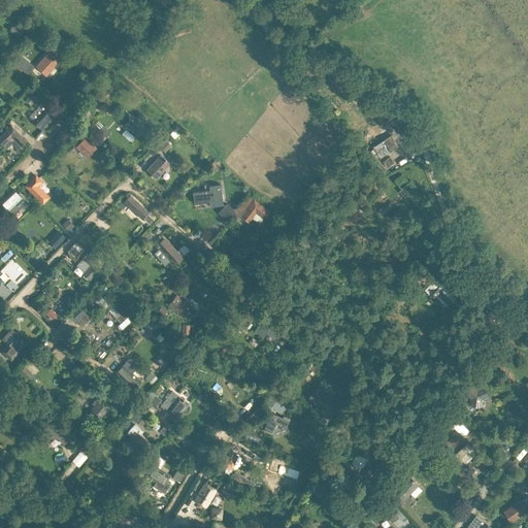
[(37,67),(47,75),(61,60),(56,56),(52,52),(37,67)]
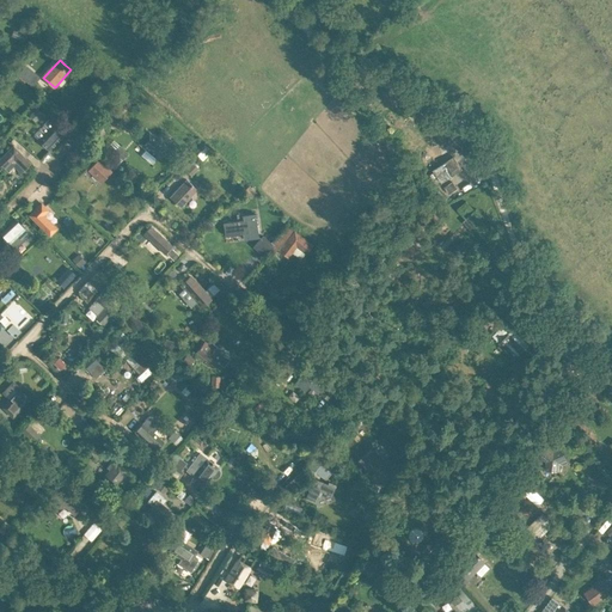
[(18,74),(31,86),(40,77),(26,65),(18,74)]
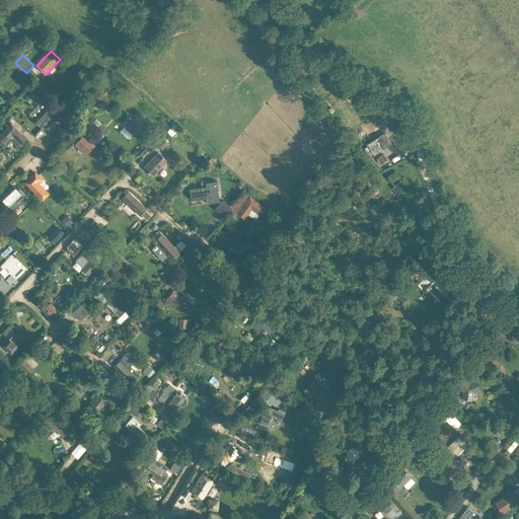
[(36,95),(31,91),(25,97),(30,101),(36,95)]
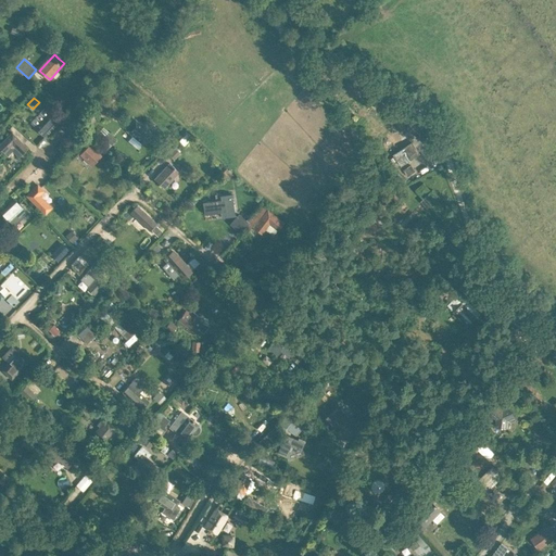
[(49,112),(35,126),(35,127),(45,137),(59,122),(49,112)]
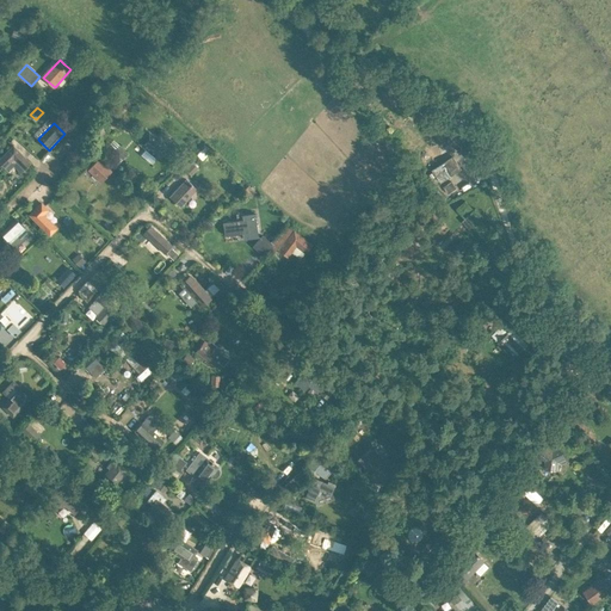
[(139,143),(158,159),(168,147),(166,146),(166,144),(166,143),(165,142),(164,141),(164,140),(161,140),(160,140),(159,140),(149,130),(139,143)]
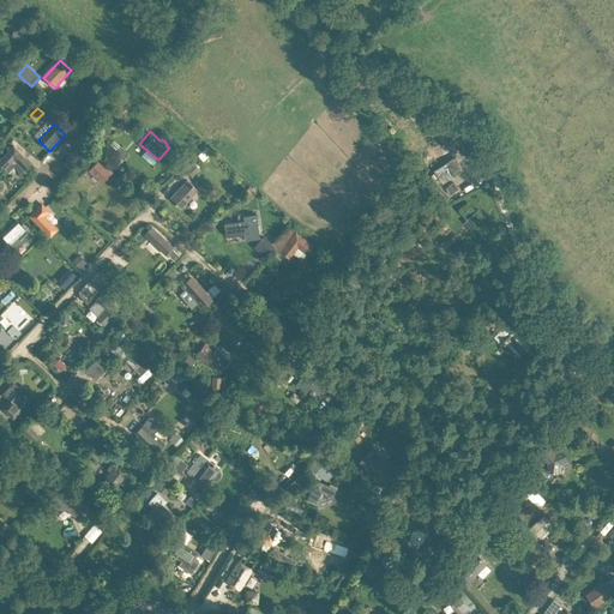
[(0,157),(0,164),(7,173),(13,167),(20,174),(31,163),(13,145),(0,157)]
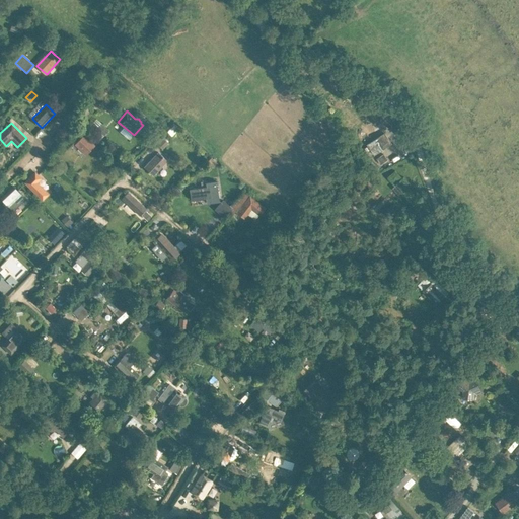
[(96,129),(103,135),(109,130),(101,123),(96,129)]
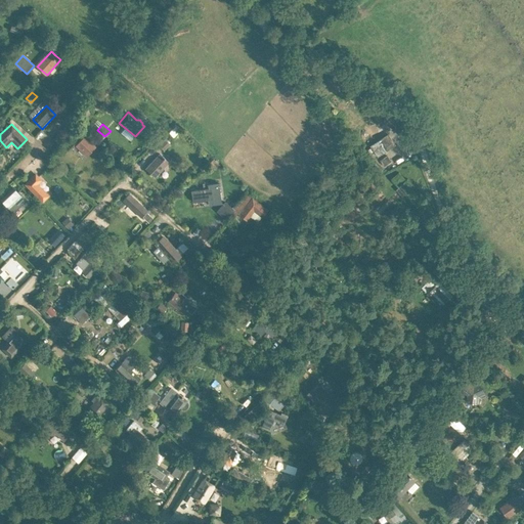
[(372,145),(378,156),(395,144),(388,134),(372,145)]
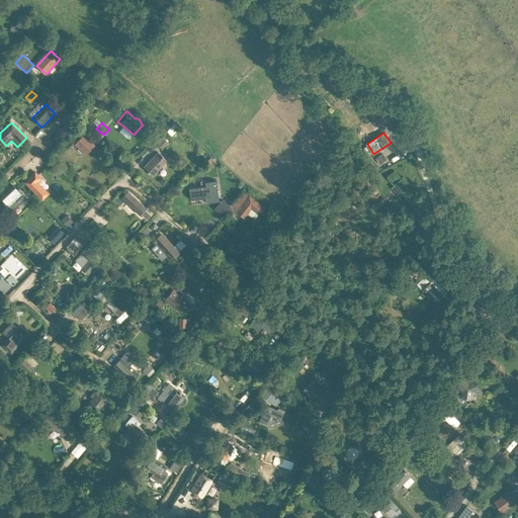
[(74,144),(85,155),(95,145),(84,134),(74,144)]
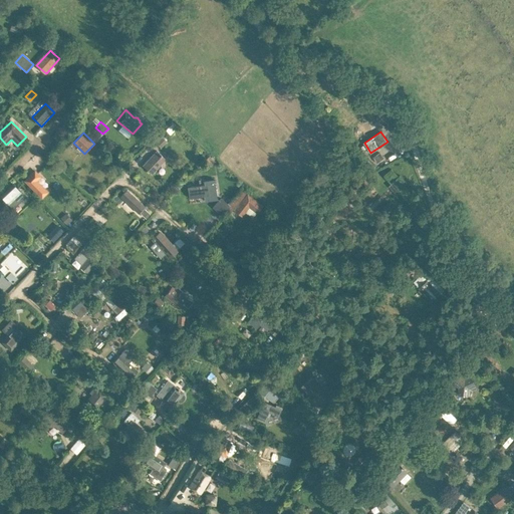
[(162,137),(156,143),(161,147),(167,141),(162,137)]
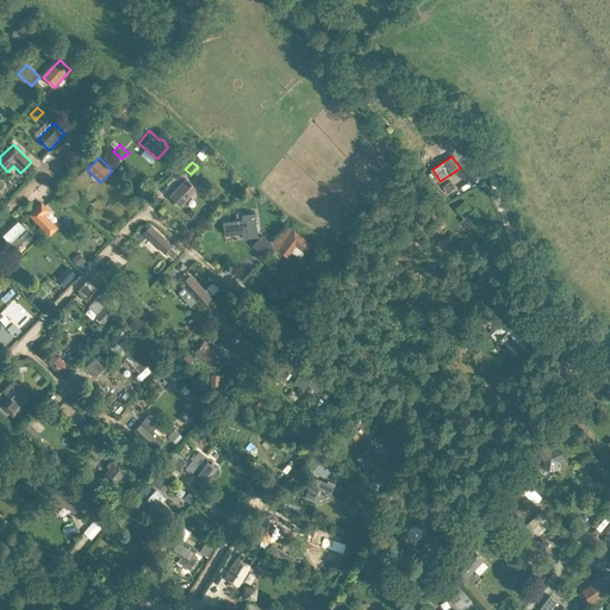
[(122,169),(114,179),(119,182),(126,174),(122,169)]
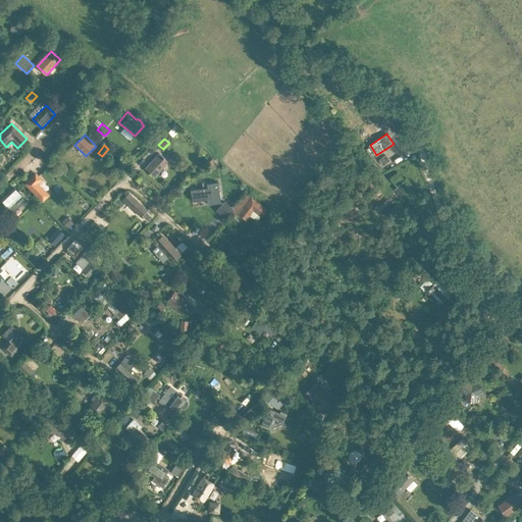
[(145,167),(154,176),(168,161),(159,152),(145,167)]
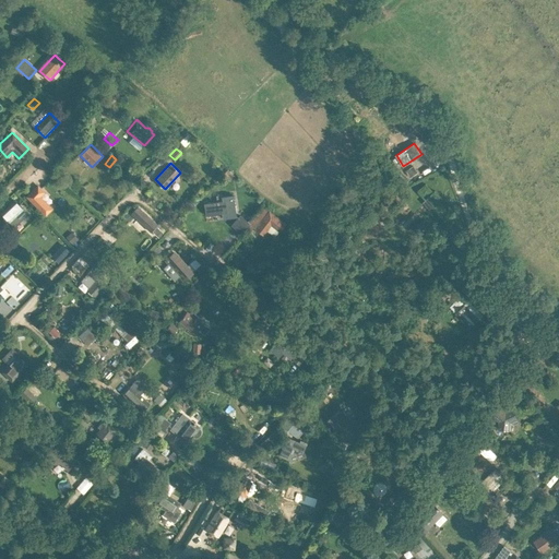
[(406,170),(411,176),(417,171),(414,166),(406,170)]
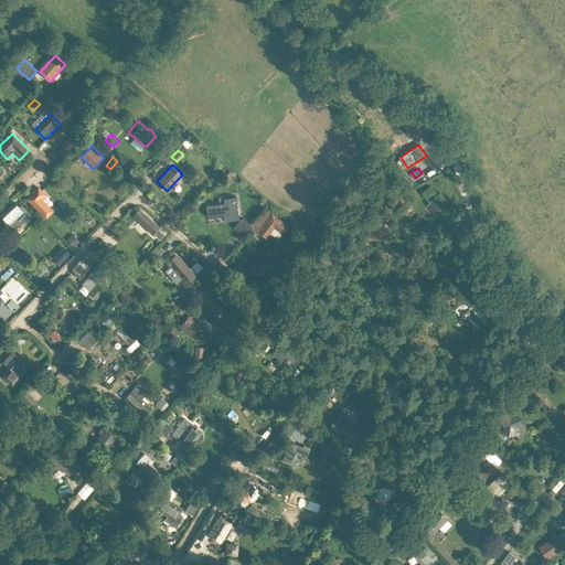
[(231,172),(226,177),(233,183),(237,178),(231,172)]
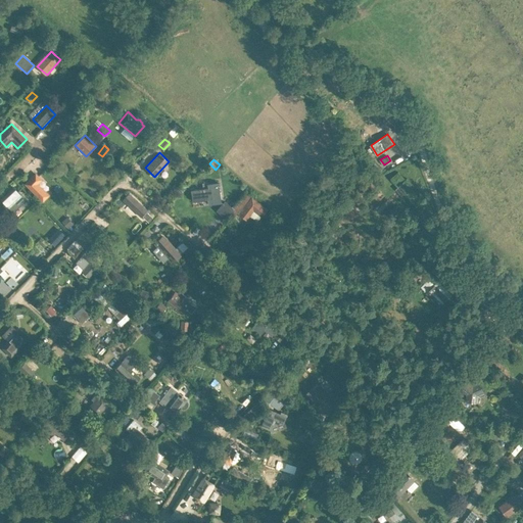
[(396,170),(390,176),(397,183),(398,182),(406,189),(403,190),(410,196),(415,191),(409,185),(412,182),(406,176),(403,177),(396,170)]
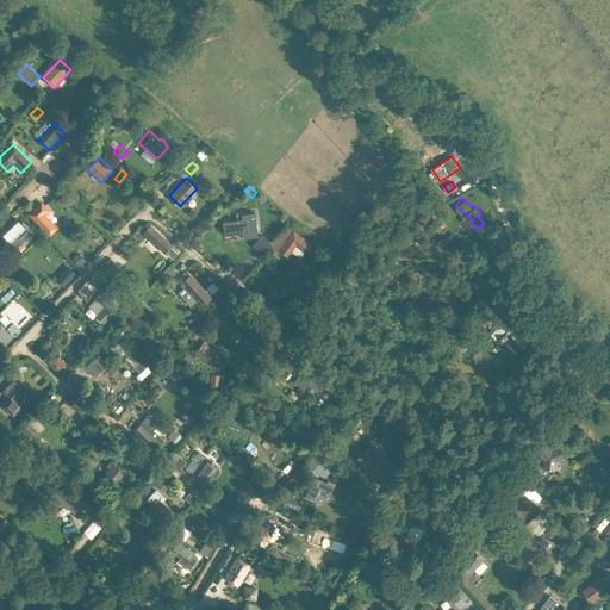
[(29,215),(49,236),(57,228),(44,215),(49,209),(42,201),(29,215)]
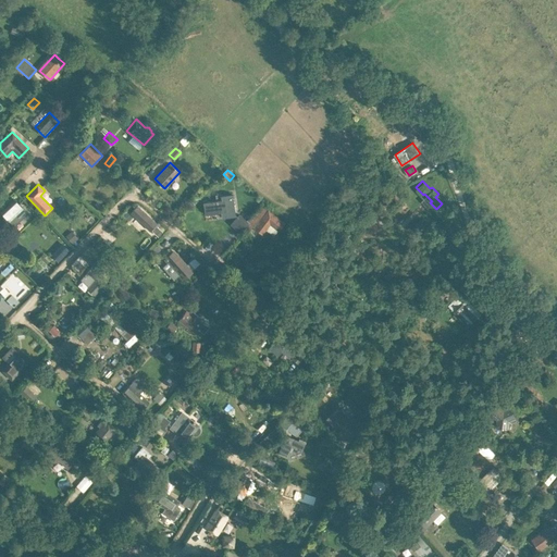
[(221,195),(215,196),(217,200),(202,202),(203,213),(221,211),(222,217),(234,215),(232,195),(221,196),(221,195)]
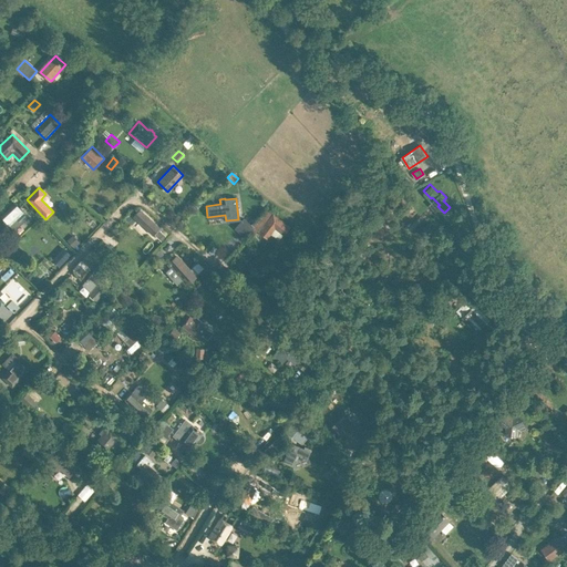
[(14,202),(0,215),(9,225),(23,212),(14,202)]
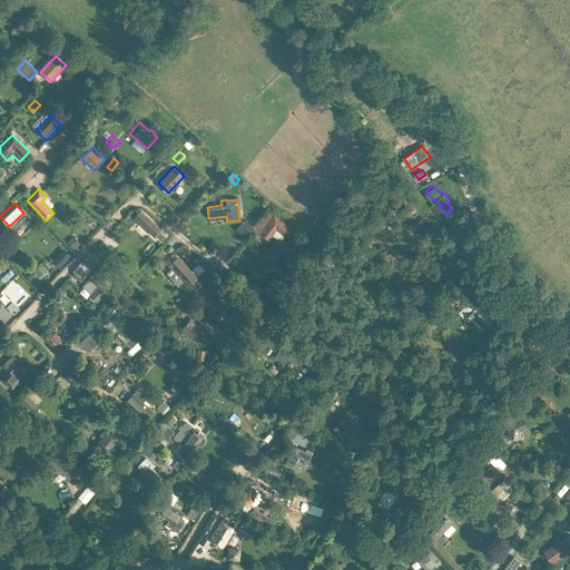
[(133,217),(153,236),(160,228),(140,209),(133,217)]
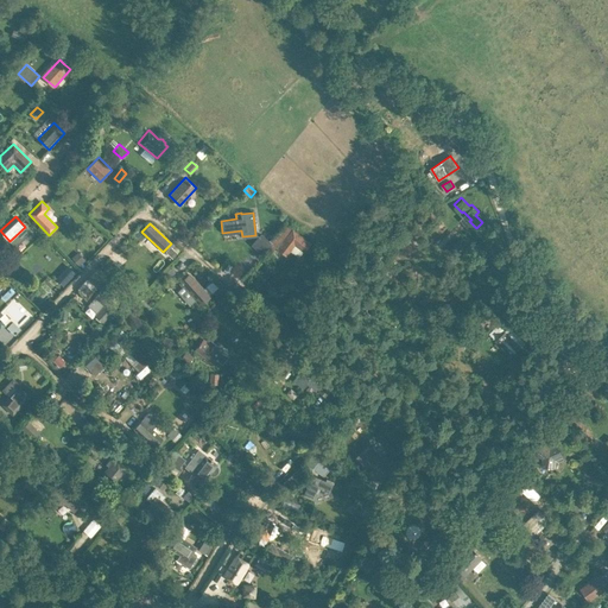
[(292,229),(278,248),(286,254),(295,244),(304,251),(310,244),(292,229)]
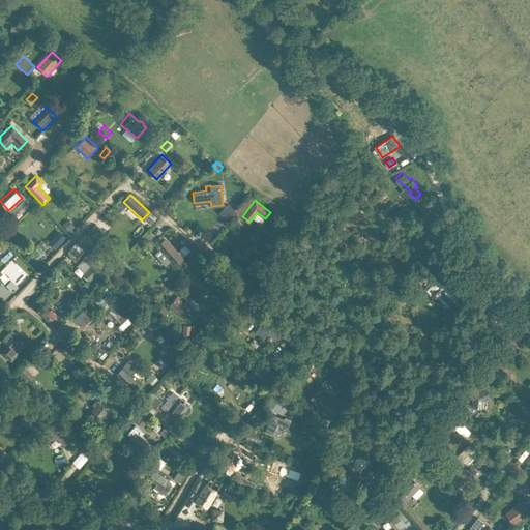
[(229,221),(237,210),(227,202),(218,212),(229,221)]
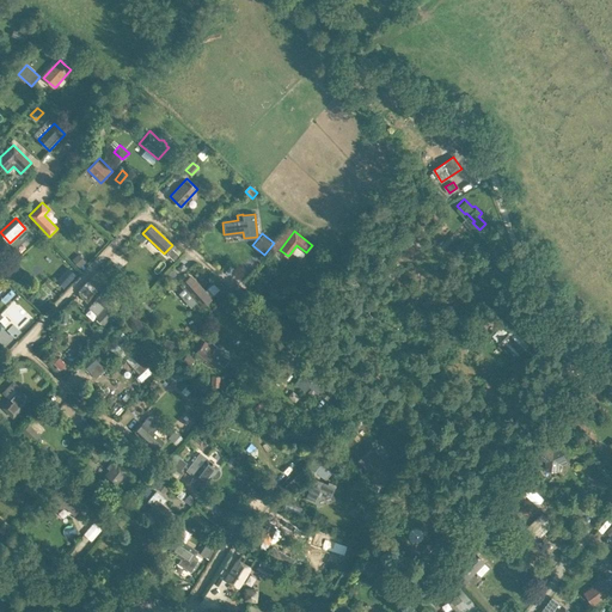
[(491,233),(485,238),(493,245),(497,240),(491,233)]
